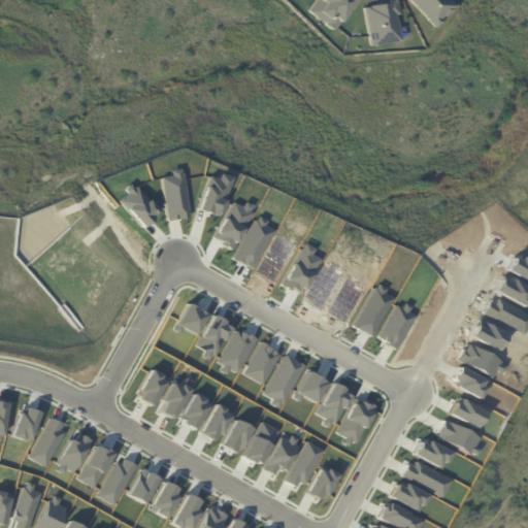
[(311,0),(304,10),(329,30),(351,0),(311,0)]
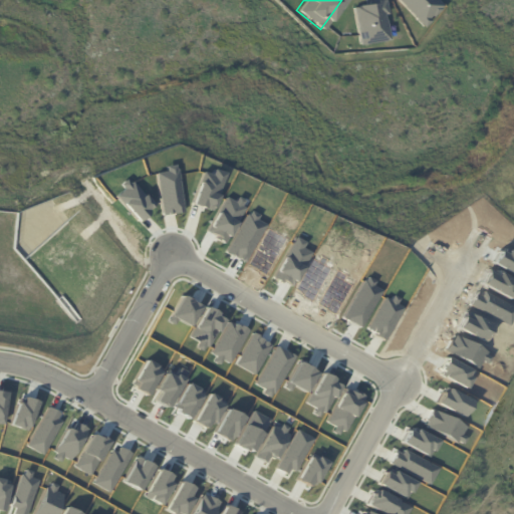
[(351,6),(370,2),(370,0),(383,0),(387,14),(382,15),(388,40),(356,45),(351,6)]
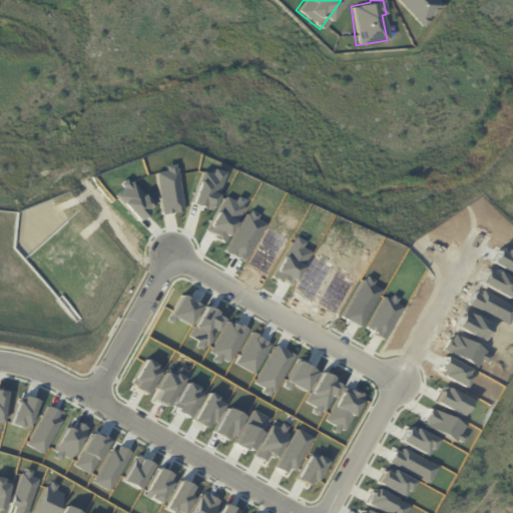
[(431,0),(437,6),(425,19),(426,21),(420,27),(395,0),(431,0)]
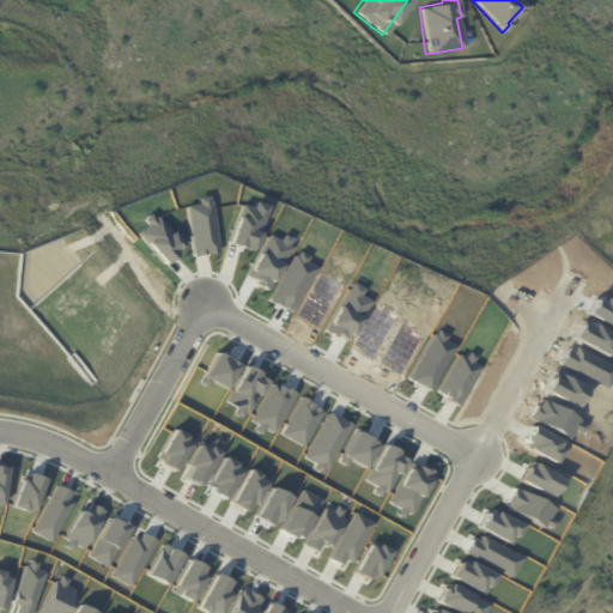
[(246,194),(272,205),(254,252),(228,242),(246,194)]
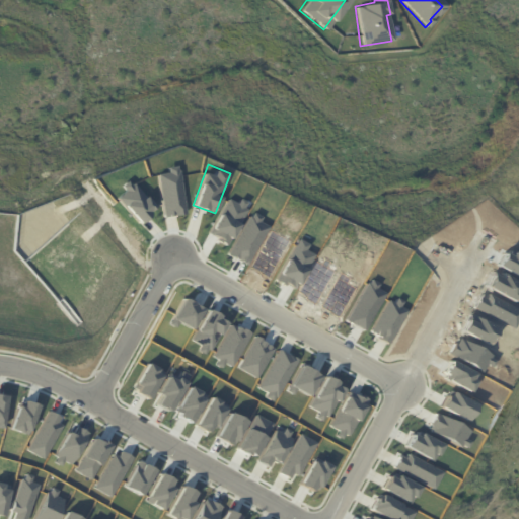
[(161,169),(184,168),(188,216),(163,217),(161,169)]
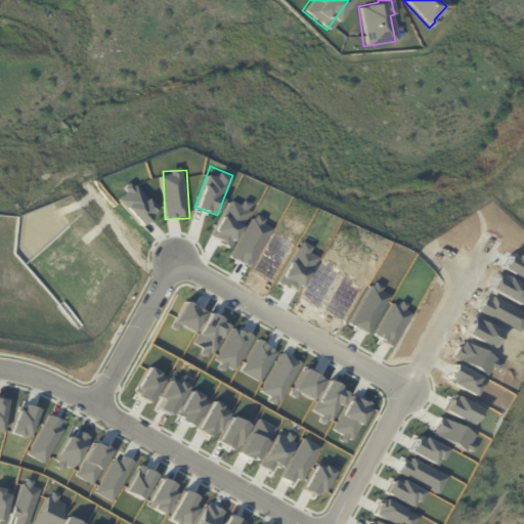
[(120,195),(140,182),(160,213),(139,226),(120,195)]
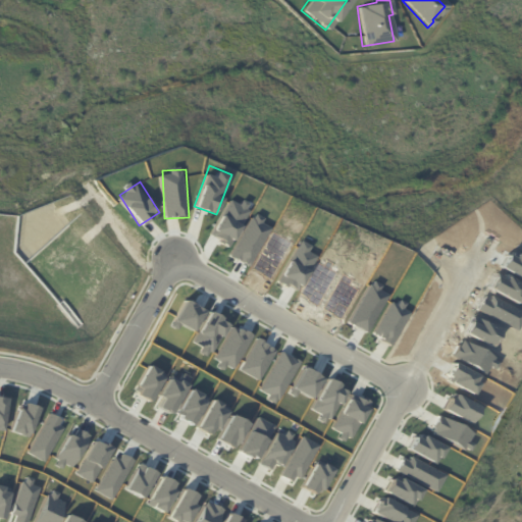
[(231,199),(252,210),(230,249),(210,238),(231,199)]
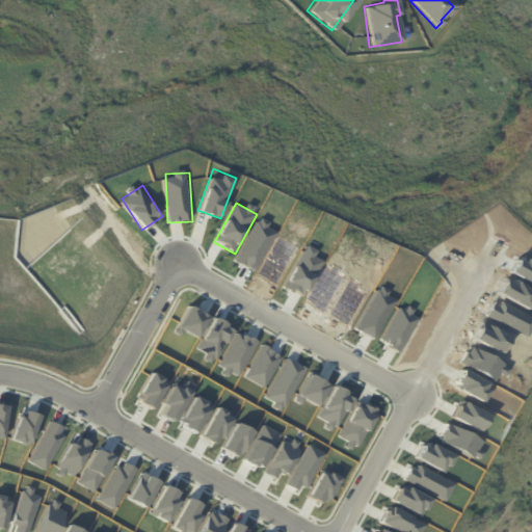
[(260,218),(278,229),(256,271),(237,261),(260,218)]
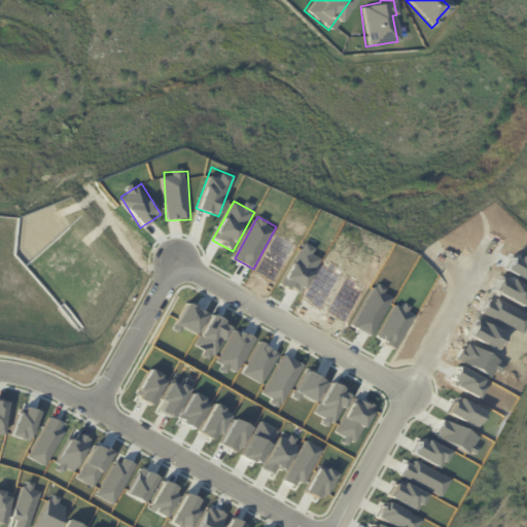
[(278,233),(297,243),(277,281),(257,270),(278,233)]
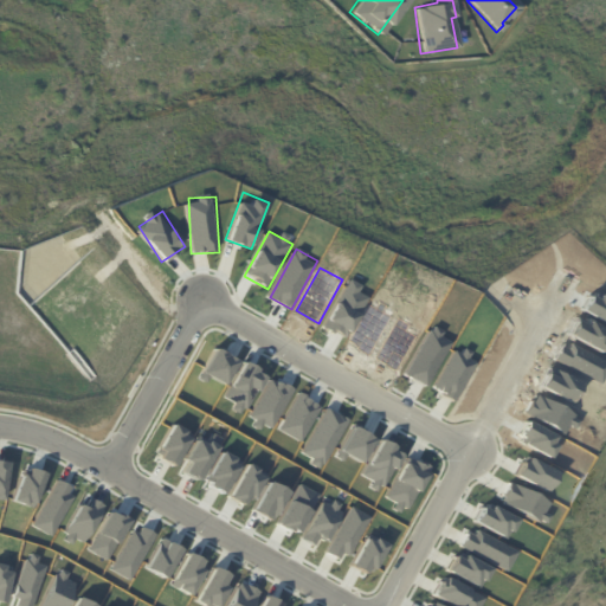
[(348,282),(371,295),(346,340),(323,328),(348,282)]
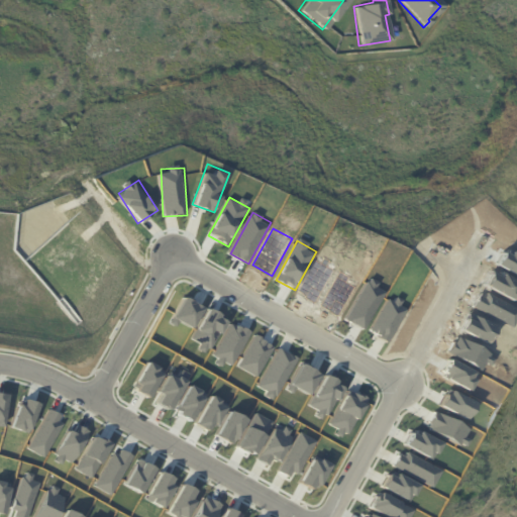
[(508,246),(516,251),(516,277),(497,266),(508,246)]
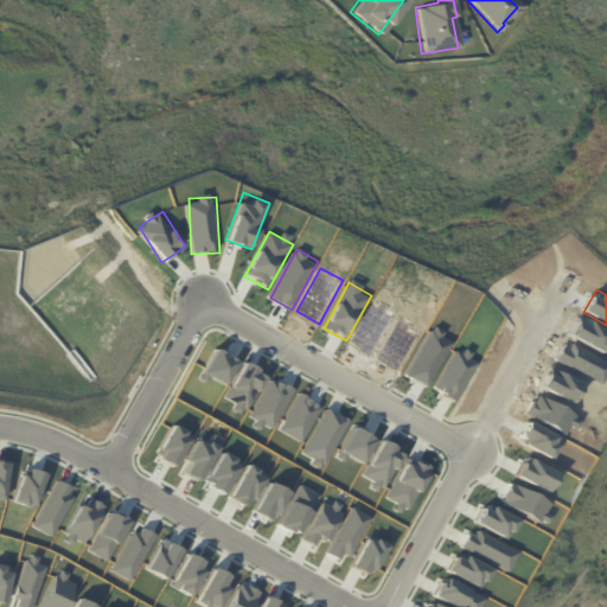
[(375,300),(397,312),(375,353),(352,340),(375,300)]
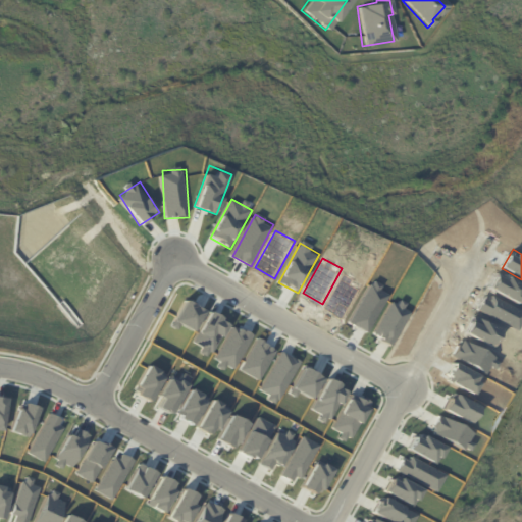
[(344,272),(365,283),(346,318),(324,307),(344,272)]
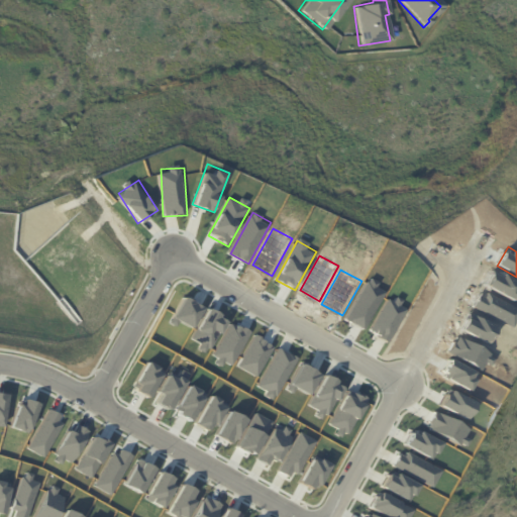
[(500,273),(516,282),(516,288),(510,302),(481,286),(488,273),(497,277),(500,273)]
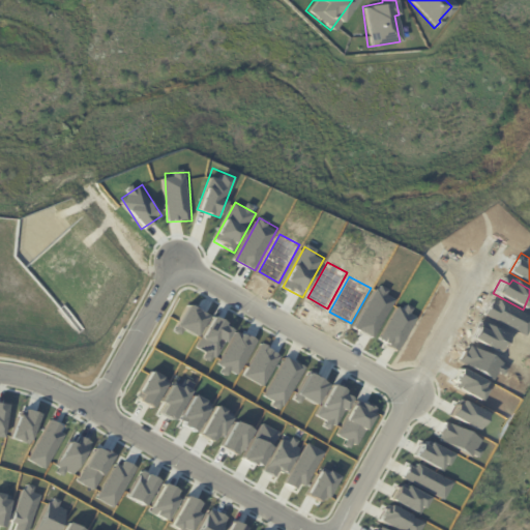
[(378,286),(399,296),(376,337),(356,326),(378,286)]
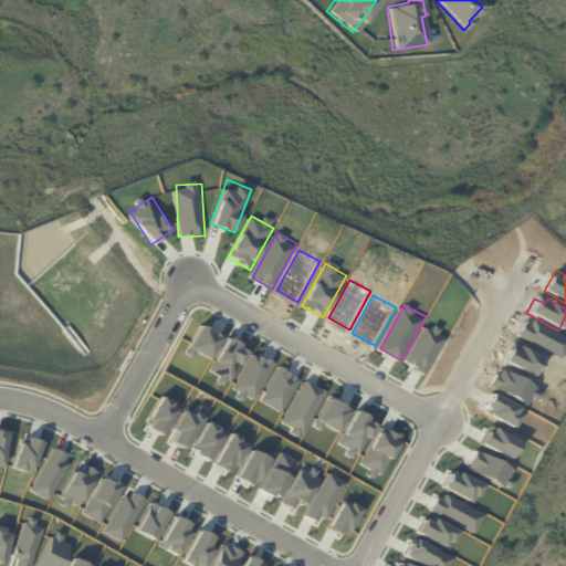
[(528,317),(565,338),(565,353),(563,359),(519,335),(528,317)]
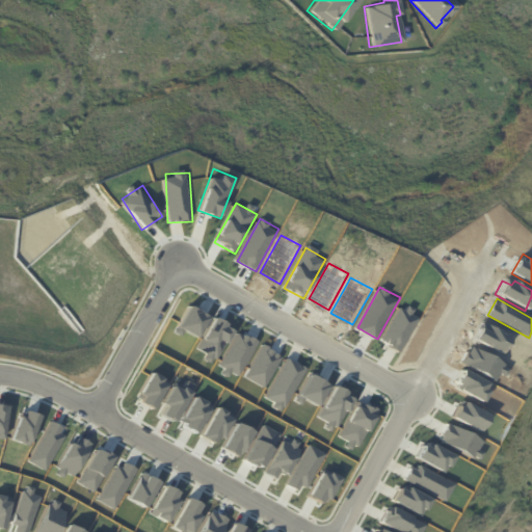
[(402,302),(422,313),(401,350),(381,340),(402,302)]
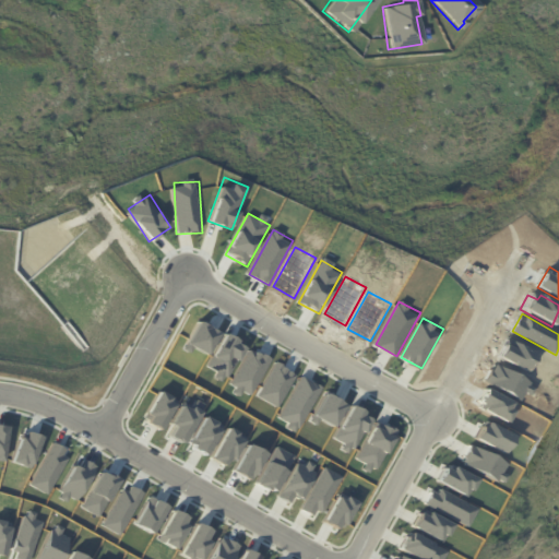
[(199,320),(219,332),(204,358),(183,345),(199,320)]
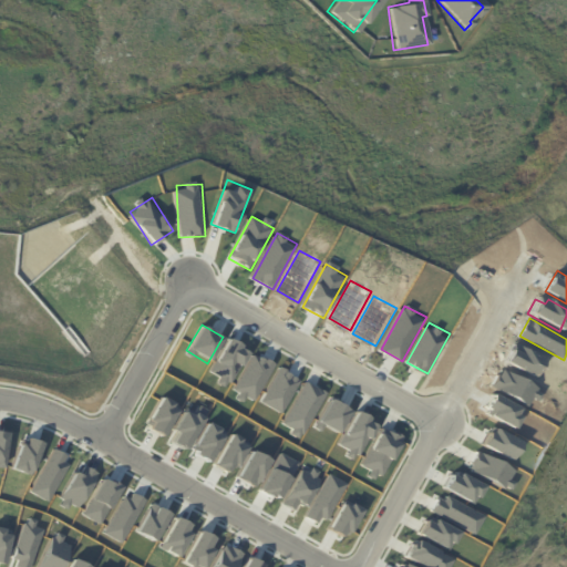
[(228,337),(249,349),(228,384),(208,373),(228,337)]
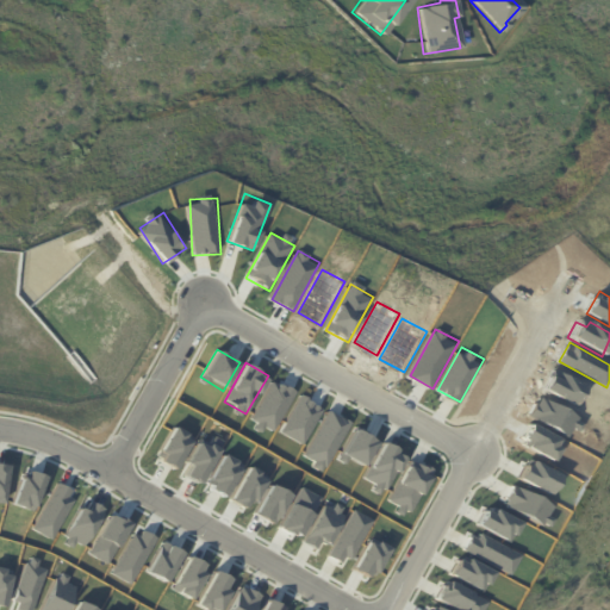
[(554,366),(590,386),(578,408),(542,388),(554,366)]
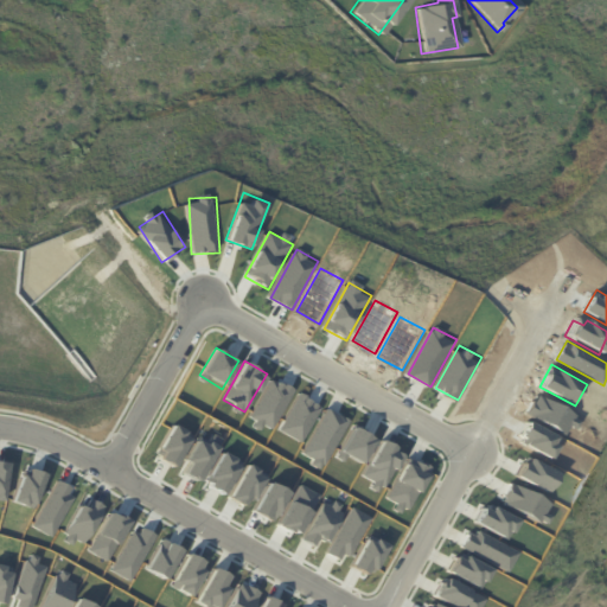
[(270,378),(293,390),(270,429),(249,417),(270,378)]
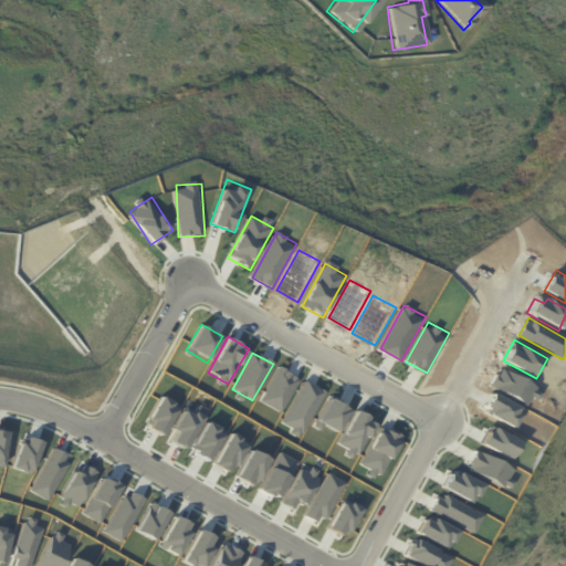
[(279,365),(300,377),(279,413),(258,401),(279,365)]
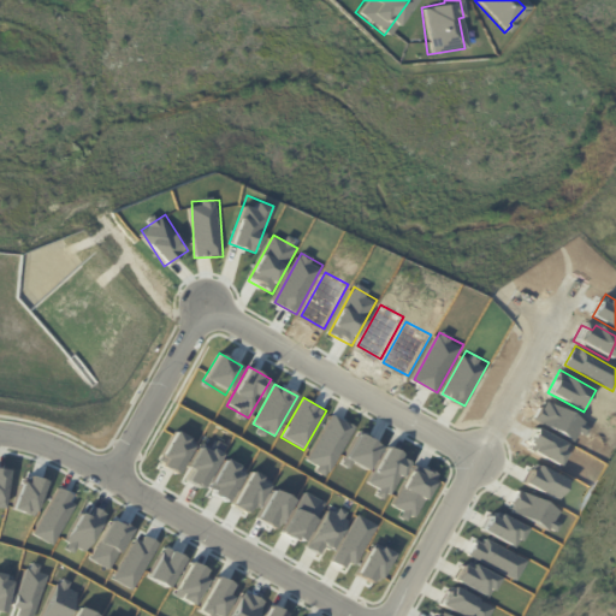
[(546,398),(587,422),(576,443),(534,419),(546,398)]
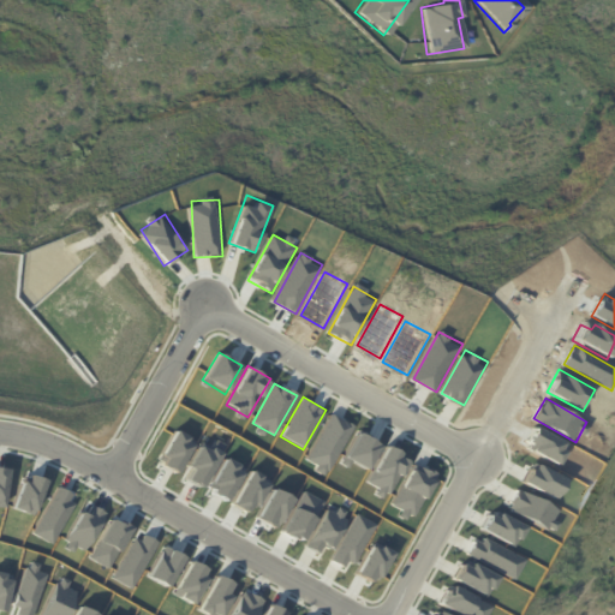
[(329,413),(353,427),(327,473),(303,459),(329,413)]
